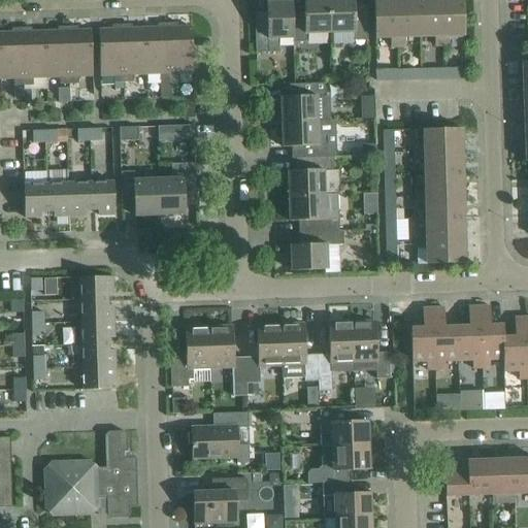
[(329,33),(328,0),(303,0),(304,13),(293,13),(293,39),(294,42),(306,42),(306,34),(329,33)]
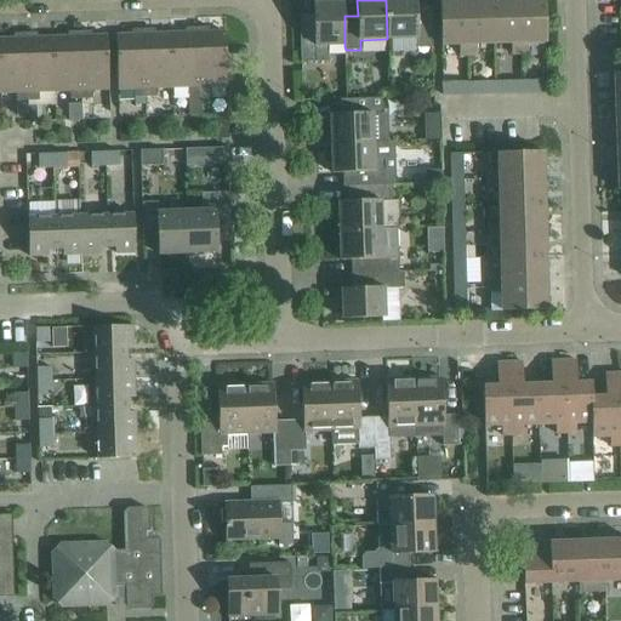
[(386,0),(387,39),(417,39),(417,47),(433,47),(432,13),(417,15),(416,0),(386,0)]
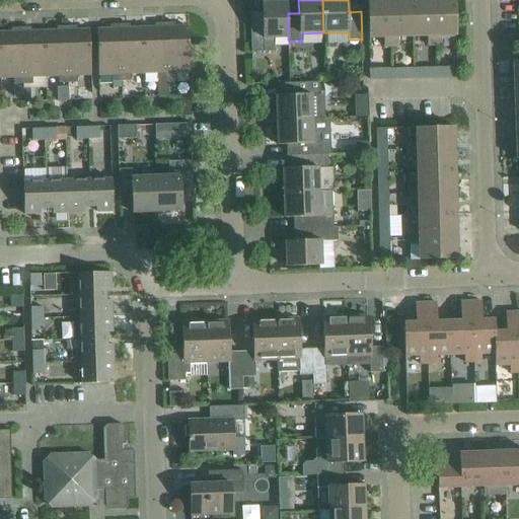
[(391,48),(389,0),(371,0),(368,0),(369,39),(383,38),(383,48),(391,48)]
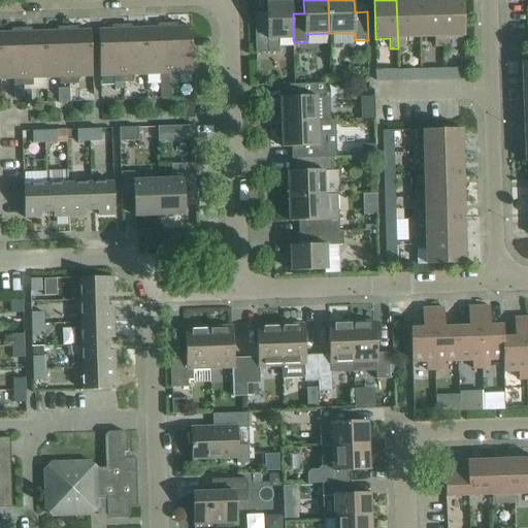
[(420,38),(419,0),(396,0),(398,48),(405,48),(404,38),(420,38)]
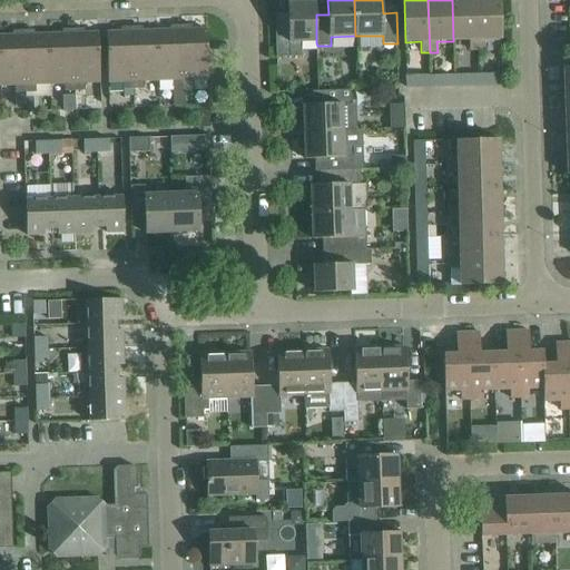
[(477,0),(452,0),(453,41),(469,41),(469,50),(478,50),(477,0)]
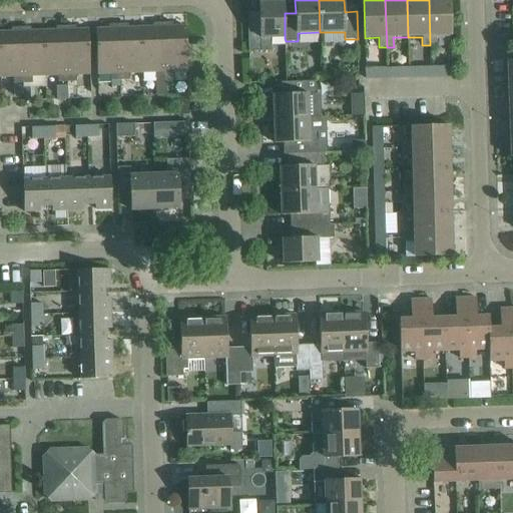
[(429,0),(430,45),(437,44),(437,35),(452,35),(450,0),(429,0)]
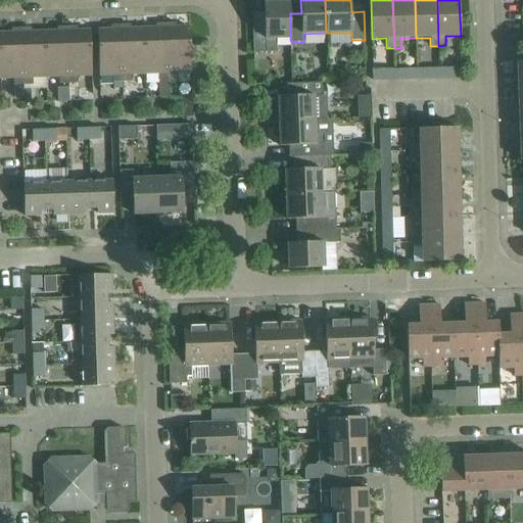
[(290,39),(290,13),(290,2),(265,3),(265,18),(252,18),(253,53),(277,52),(277,39),(290,39)]
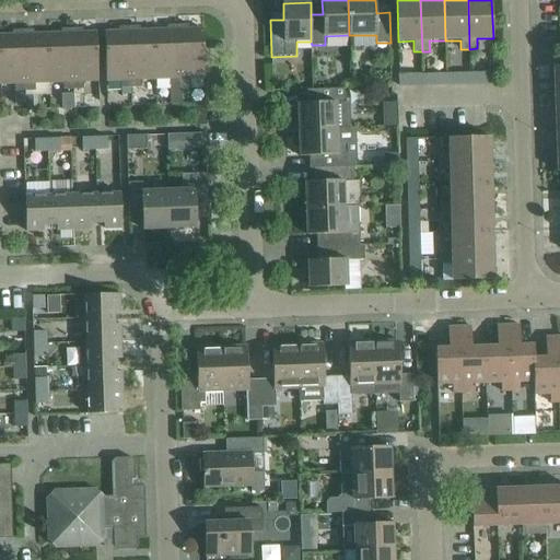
[(172,31),(154,31),(155,78),(168,78),(168,86),(170,86),(179,86),(178,25),(172,25),(172,31)]
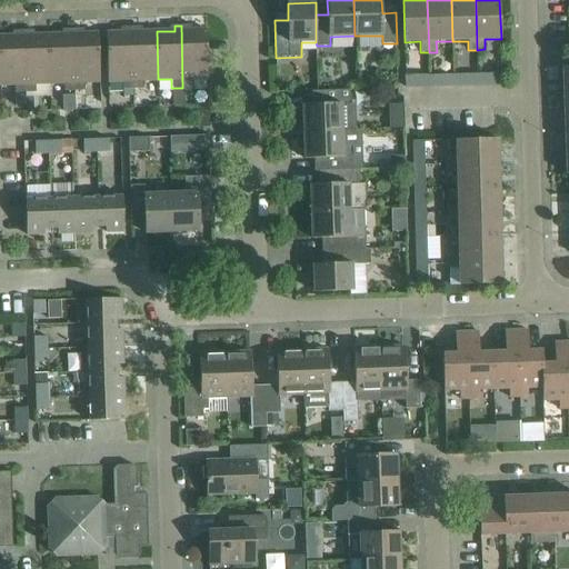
[(181,26),(182,88),(193,87),(193,79),(208,79),(207,30),(188,30),(188,26),(181,26)]
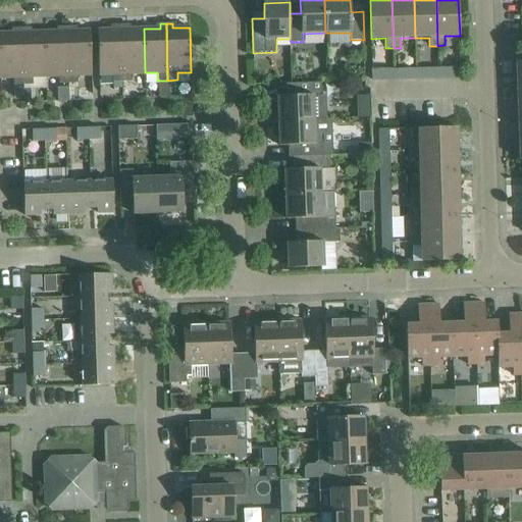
[(122,81),(120,24),(115,24),(115,30),(98,31),(99,74),(111,73),(111,82),(122,81)]
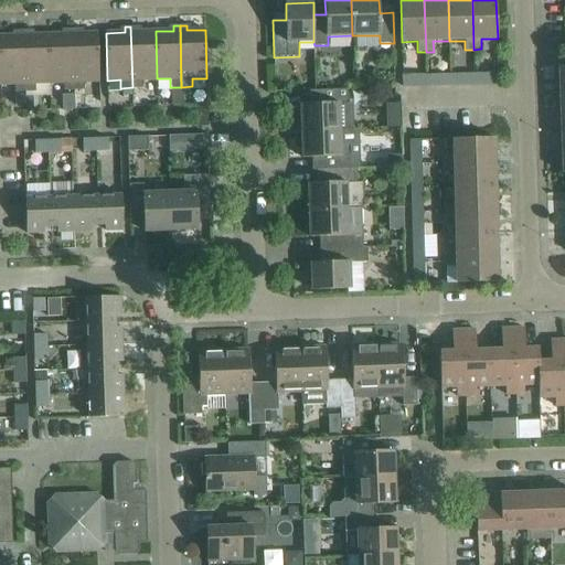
[(157,78),(156,31),(137,32),(137,27),(130,27),(132,87),(141,87),(141,80),(157,78)]
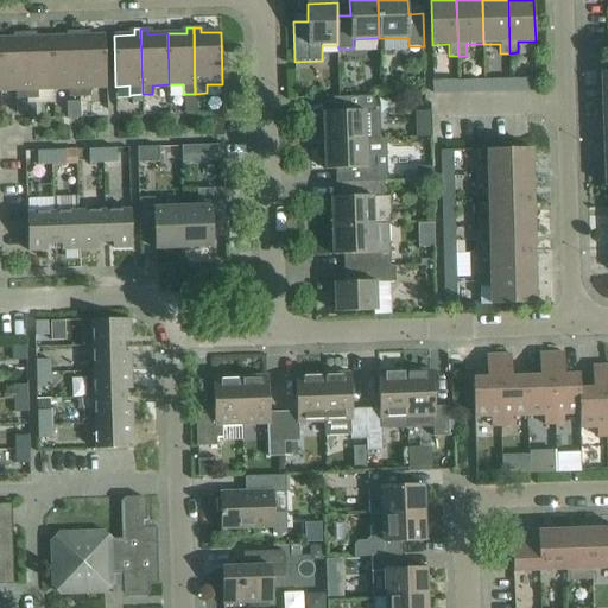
[(71,37),(52,37),(54,89),(69,89),(69,97),(81,97),(78,31),(70,31),(71,37)]
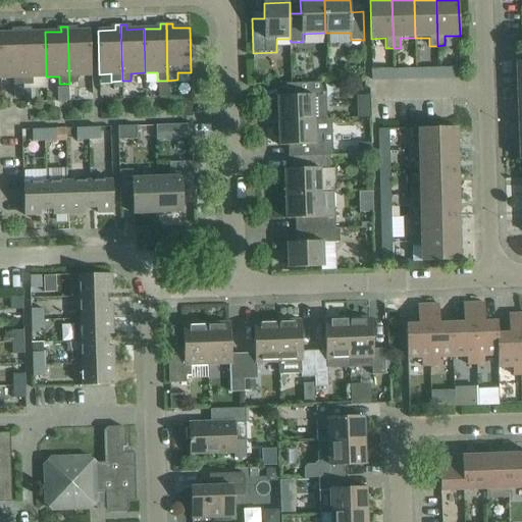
[(73,27),(67,27),(69,84),(79,84),(79,75),(92,75),(91,31),(73,31),(73,27)]
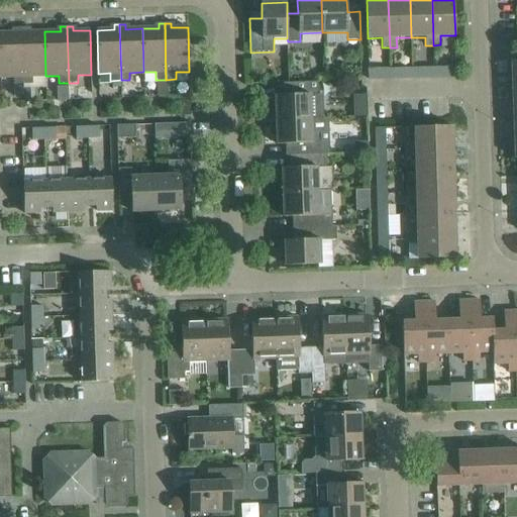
[(15,32),(0,32),(0,63),(0,78),(13,77),(14,85),(23,84),(21,27),(15,28),(15,32)]
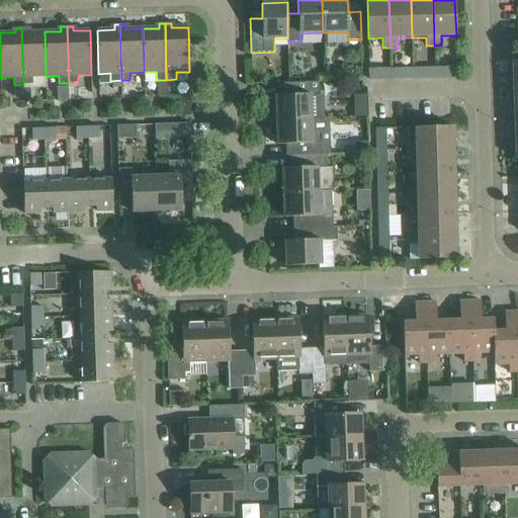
[(27,27),(21,27),(23,84),(32,84),(32,77),(46,76),(45,31),(27,32),(27,27)]
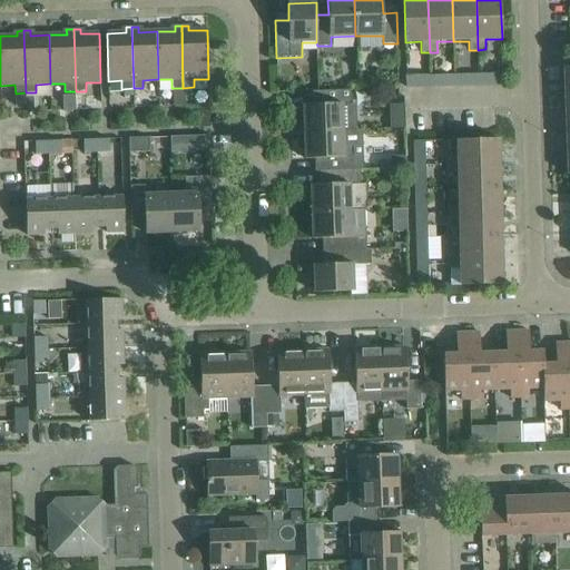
[(479,76),(479,86),(494,85),(494,75),(479,76)]
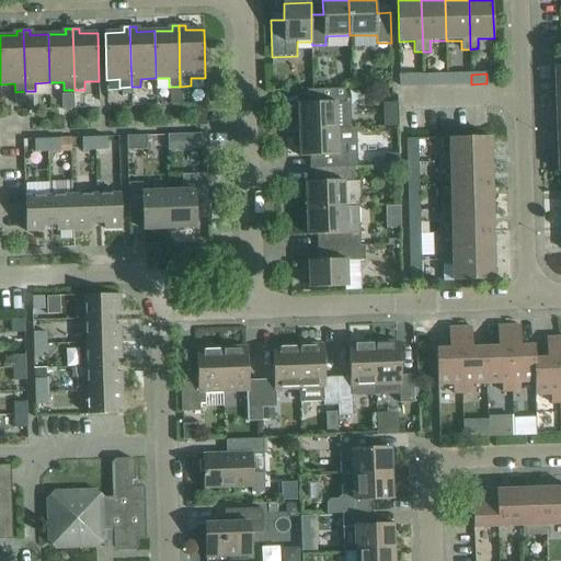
[(439,75),(423,76),(424,86),(439,86),(439,75)]
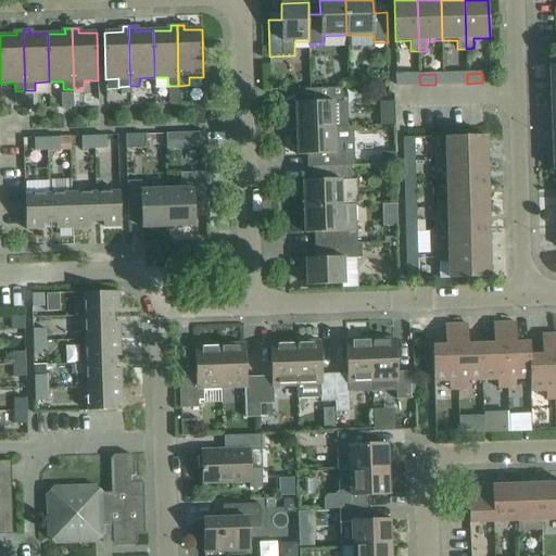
[(467,84),(467,74),(451,74),(452,84),(467,84)]
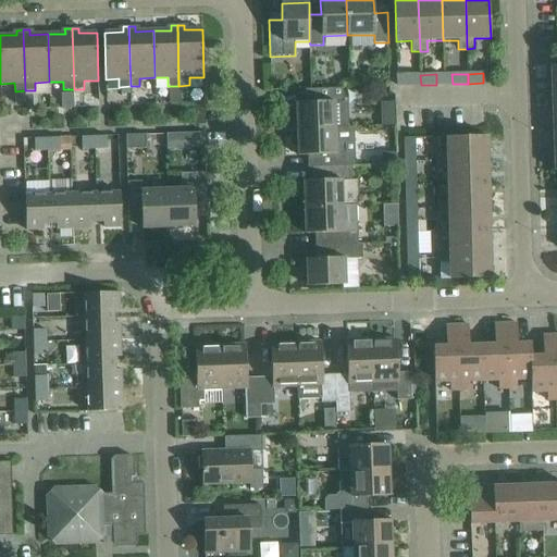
[(421,85),(420,75),(405,75),(405,85),(421,85)]
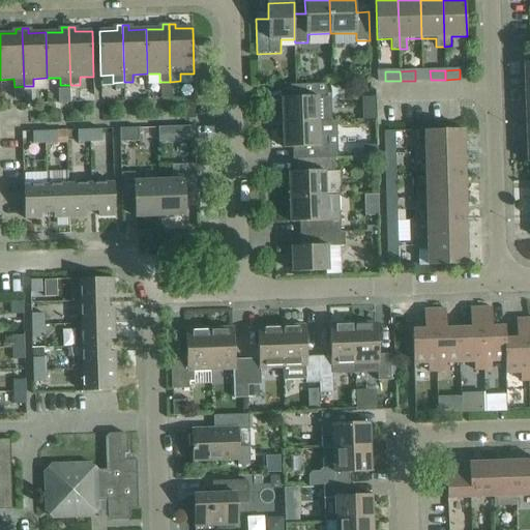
[(170,82),(160,82),(162,99),(171,99),(170,82)]
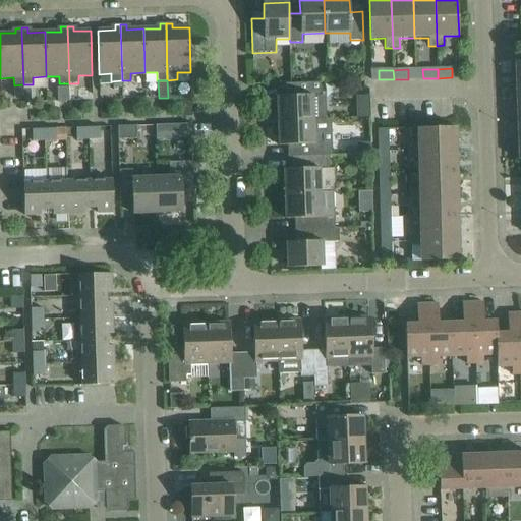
[(278,121),(313,119),(322,119),(326,115),(325,99),(321,96),(320,82),(312,82),(292,83),(292,96),(277,96),(278,121)]
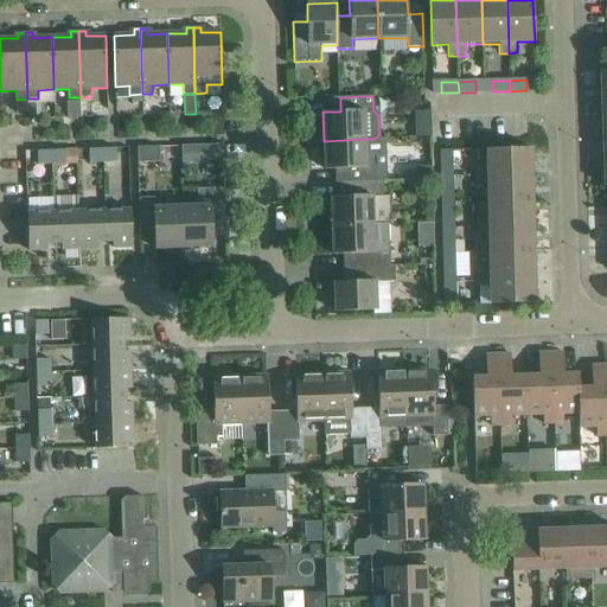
[(80,102),(68,103),(68,117),(80,116),(80,102)]
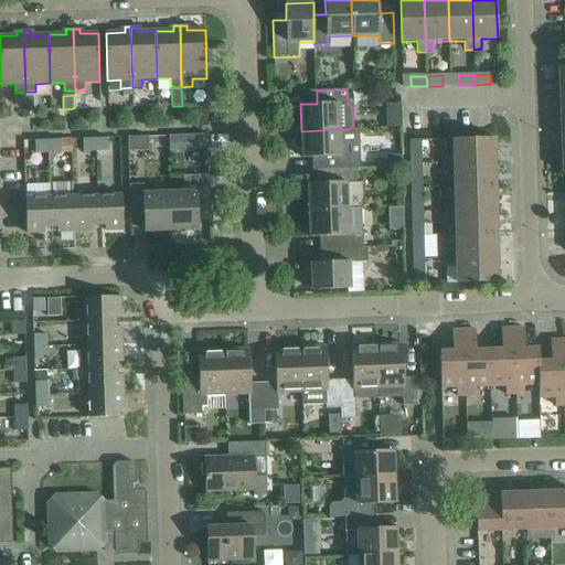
[(24,96),(16,96),(16,107),(24,107),(24,96)]
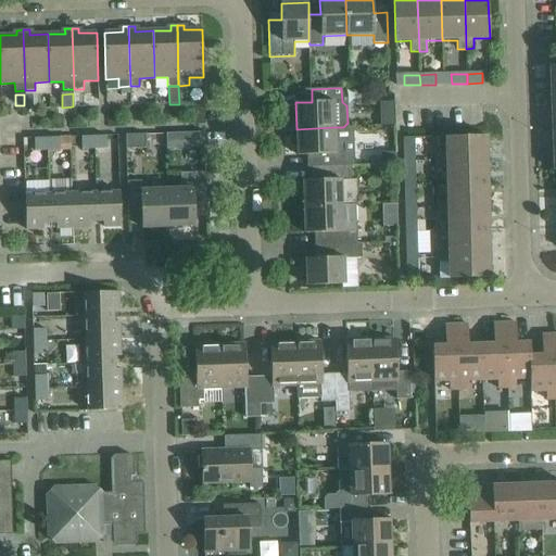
[(394,115),(381,116),(381,125),(395,124),(394,115)]
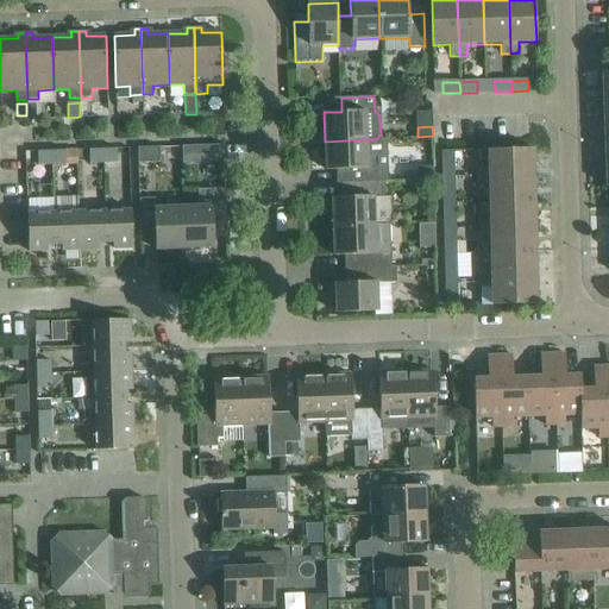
[(366,139),(325,142),(326,170),(344,170),(345,183),(350,183),(377,182),(376,167),(368,167),(366,139)]
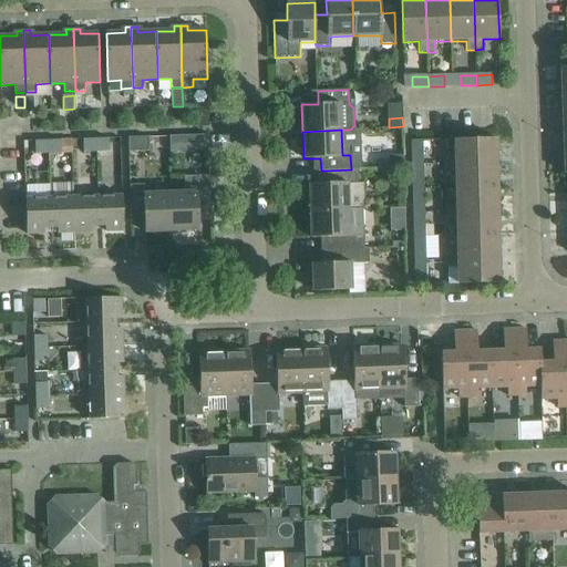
[(148,136),(129,137),(130,152),(148,151),(148,136)]
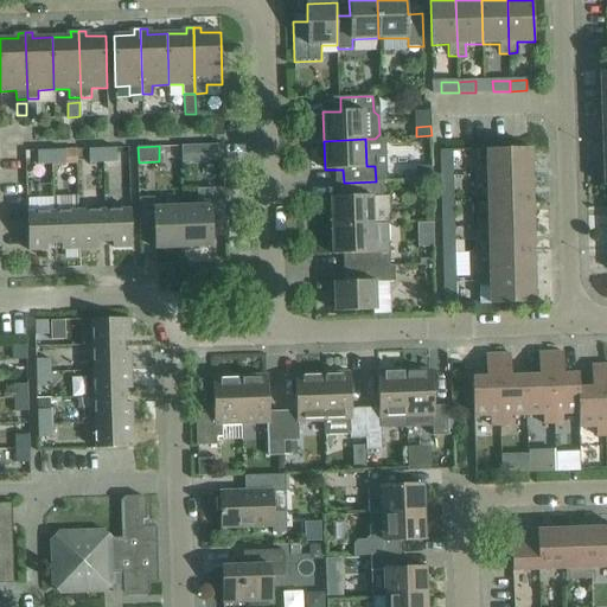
[(198,146),(184,146),(184,163),(198,163),(198,146)]
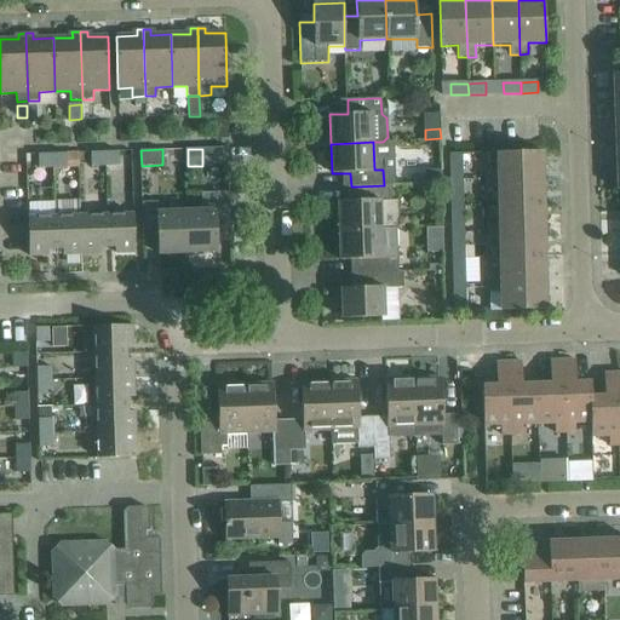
[(108,151),(108,164),(121,164),(121,150),(108,151)]
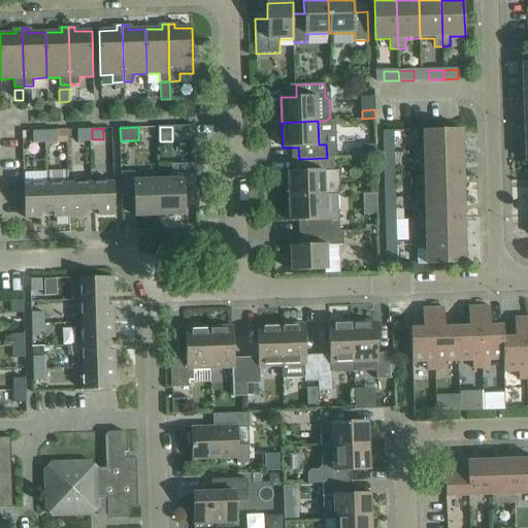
[(46,130),(47,140),(59,140),(58,129),(46,130)]
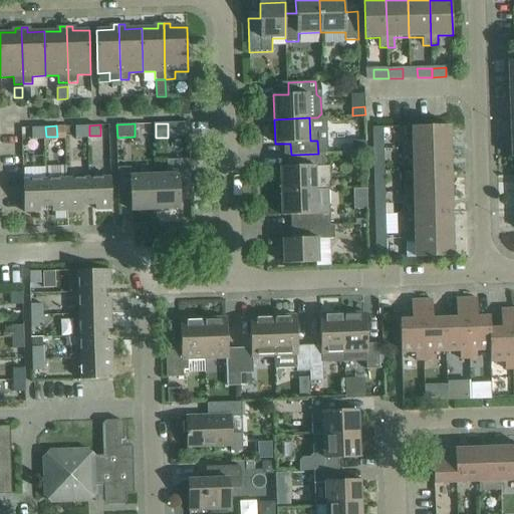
[(89,136),(89,125),(78,125),(78,137),(89,136)]
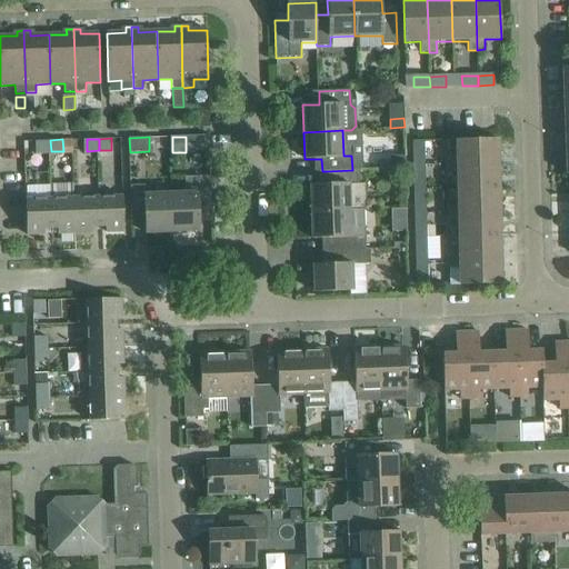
[(447,165),(499,162),(498,139),(457,140),(457,157),(447,157),(447,165)]
